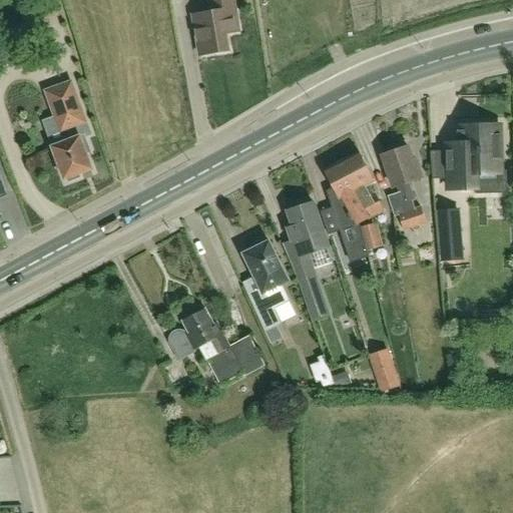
[(238,32),(232,0),(207,0),(210,12),(193,15),(200,55),(228,51),(225,34),(238,32)]
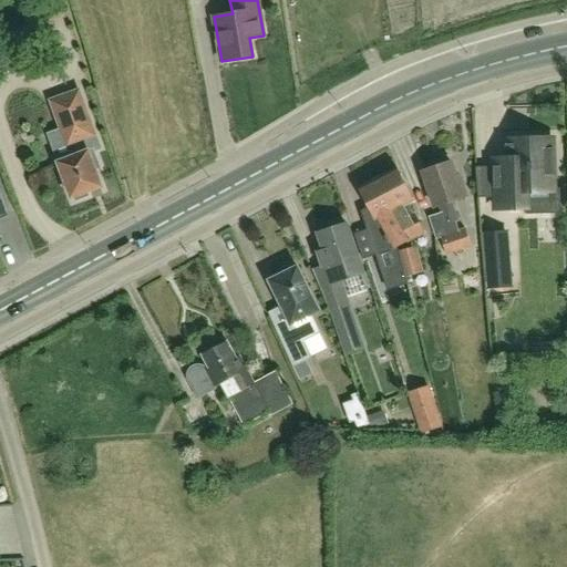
[(72,198),(74,197),(76,202),(89,197),(86,192),(101,186),(95,171),(100,169),(94,154),(103,151),(98,136),(80,90),(63,95),(48,101),(59,131),(65,148),(71,146),(74,156),(58,163),(59,164),(55,165),(62,181),(64,179),(72,198)]
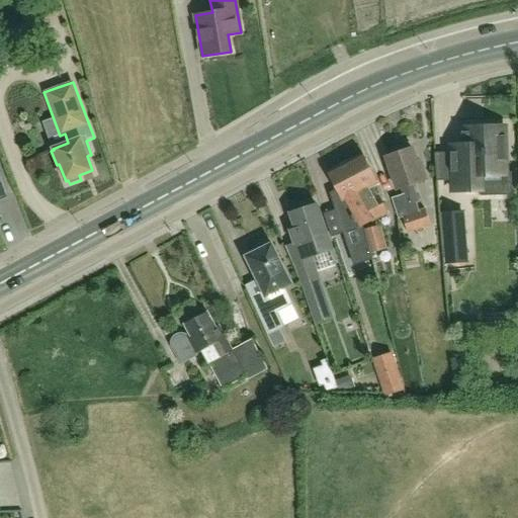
[(463,147),(451,148),(451,153),(452,181),(452,190),(483,189),(482,175),(506,174),(506,172),(505,128),(463,130),(463,147)]
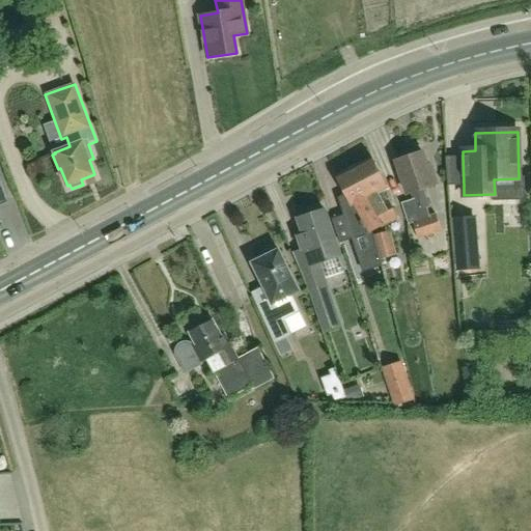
[(407,195),(411,194),(414,200),(402,204),(409,224),(413,223),(418,239),(441,231),(435,215),(429,217),(426,207),(428,206),(423,190),(437,185),(430,166),(427,167),(422,152),(396,161),(407,195)]
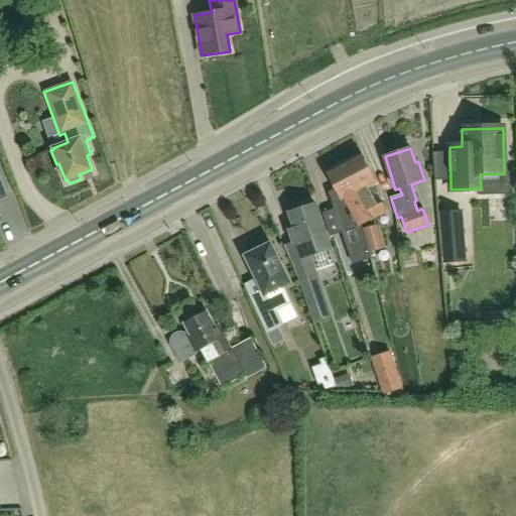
[(370,222),(377,218),(387,213),(377,196),(376,197),(370,185),(376,182),(362,154),(344,163),(365,204),(361,206),(370,222)]
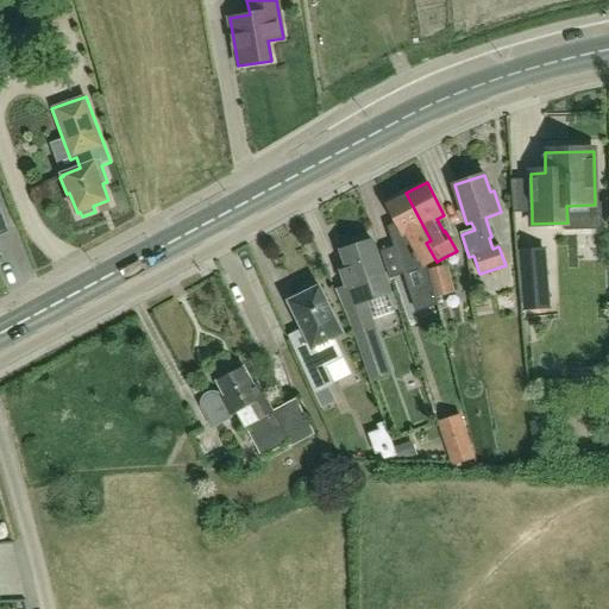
[(426,268),(429,265),(437,262),(426,243),(431,240),(406,193),(385,205),(402,237),(409,233),(416,246),(414,248),(426,268)]
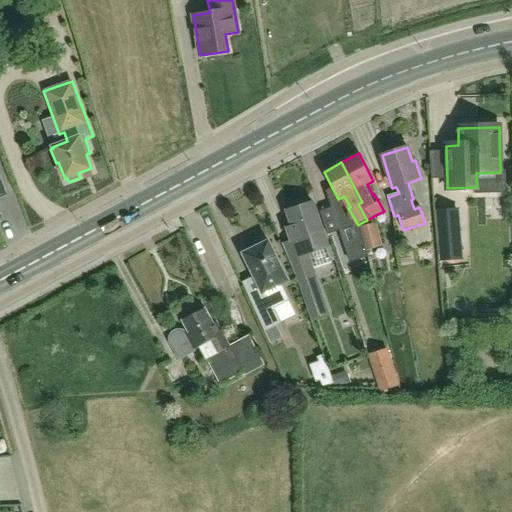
[(312,202),(310,203),(309,199),(299,203),(300,206),(287,211),(292,227),(287,229),(291,241),(287,242),(283,244),(289,259),(290,261),(297,258),(305,255),(308,254),(328,247),(322,231),(312,202)]
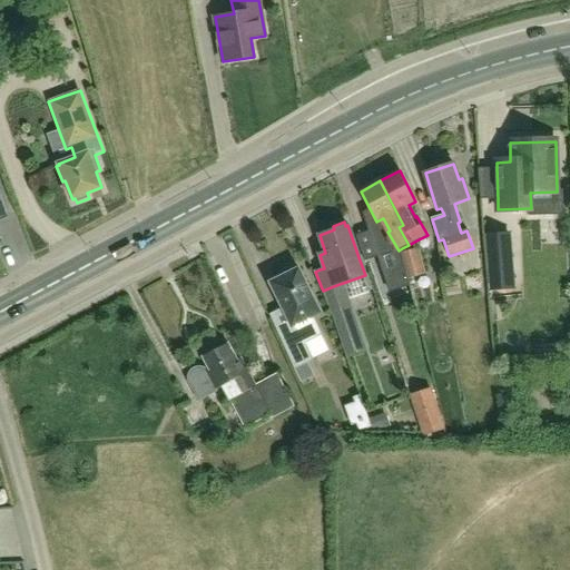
[(494,291),(514,290),(510,236),(490,237),(494,291)]
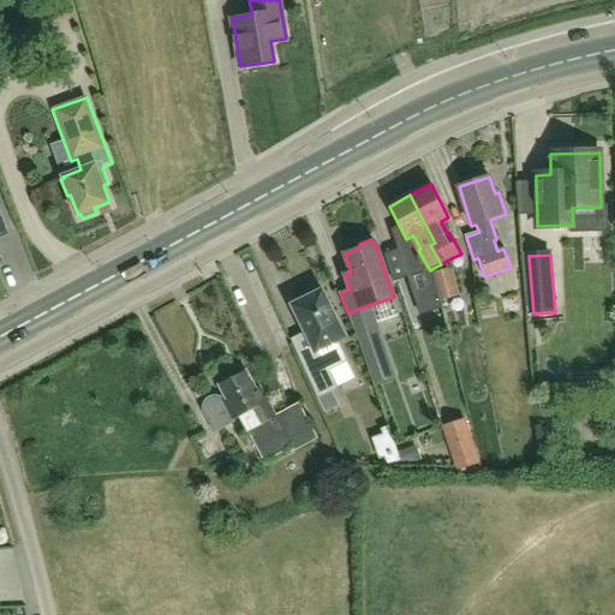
[(459,296),(452,268),(431,274),(439,302),(459,296)]
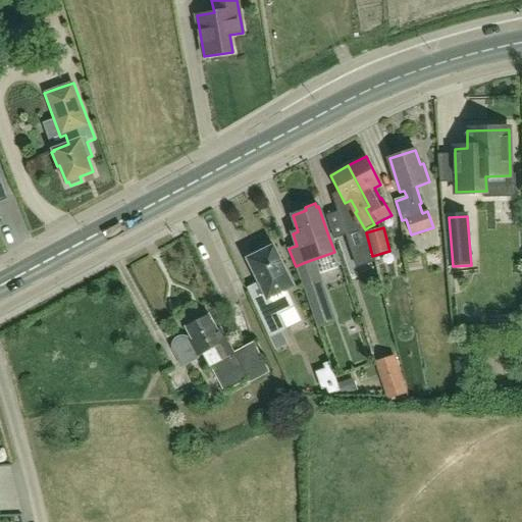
[(258,254),(248,259),(270,305),(263,308),(257,311),(270,336),(284,329),(277,314),(294,307),(285,291),(294,286),(273,247),(269,249),(267,246),(263,245),(259,247),(258,250),(258,254)]
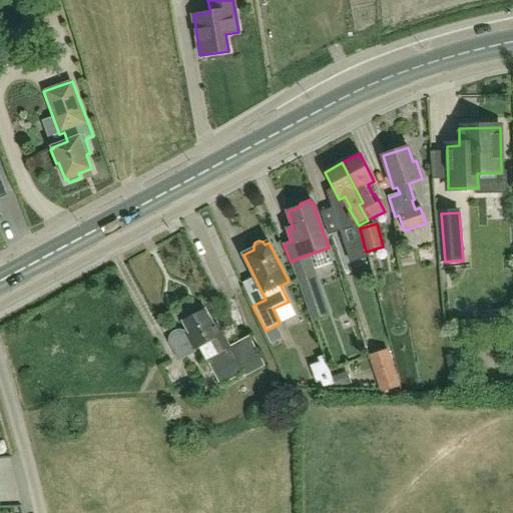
[(314,280),(299,285),(314,322),(327,317),(314,280)]
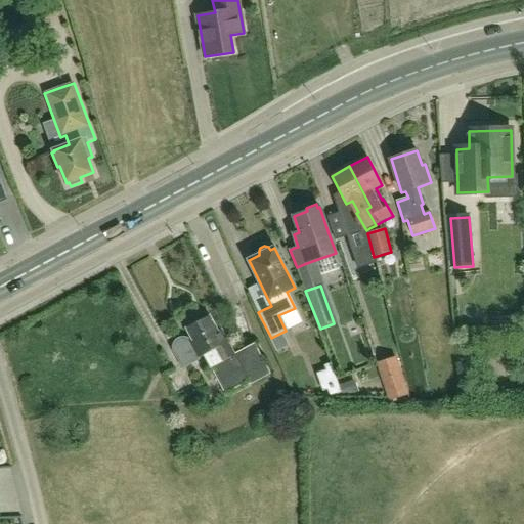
[(385,306),(396,304),(392,287),(382,289),(385,306)]
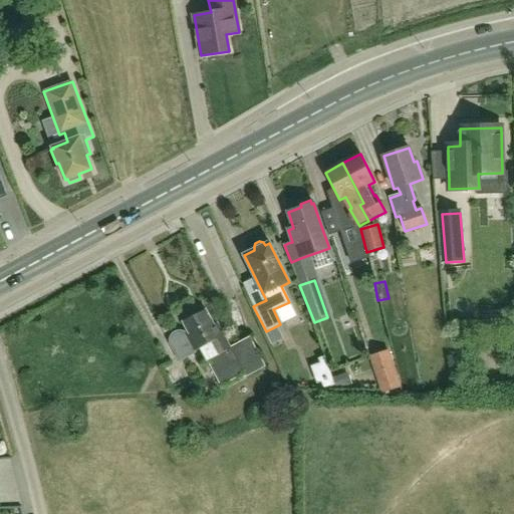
[(171,340),(171,343),(180,360),(195,352),(195,351),(201,348),(221,386),(244,373),(246,376),(265,366),(249,337),(245,340),(230,347),(218,324),(214,326),(206,310),(184,322),(189,333),(187,335),(184,333),(180,332),(177,332),(174,334),(172,337),(171,340)]
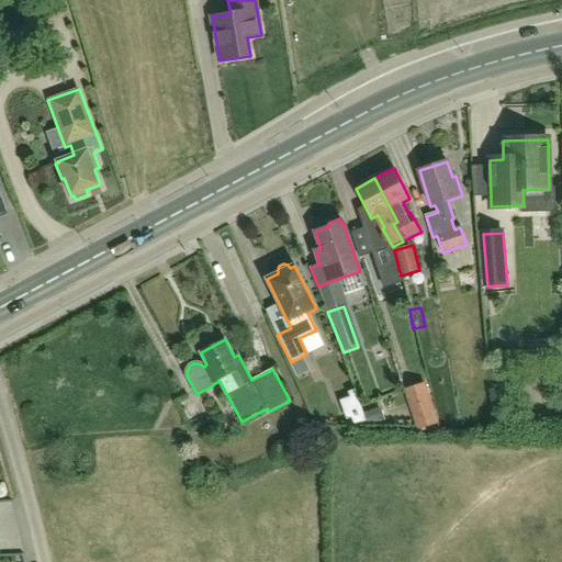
[(349,386),(333,392),(344,423),(360,417),(349,386)]
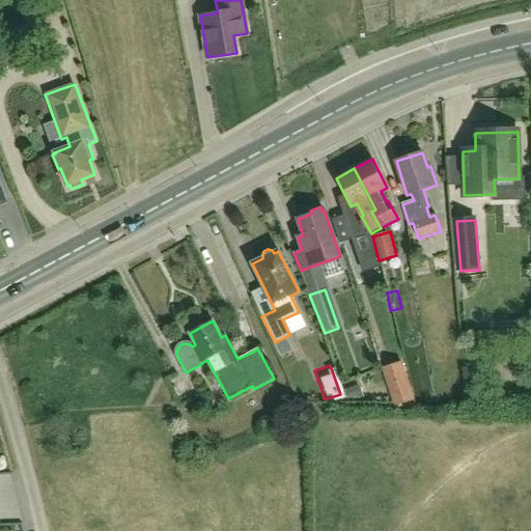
[(414,398),(408,380),(389,386),(395,404),(414,398)]
